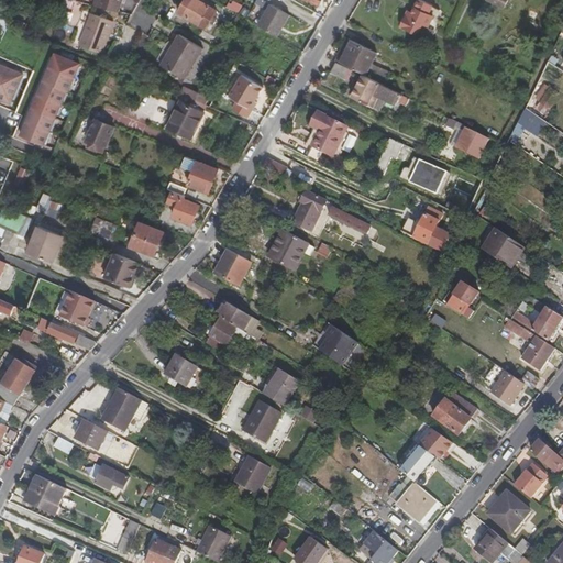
[(73,0),(70,8),(81,10),(83,2),(73,0)]
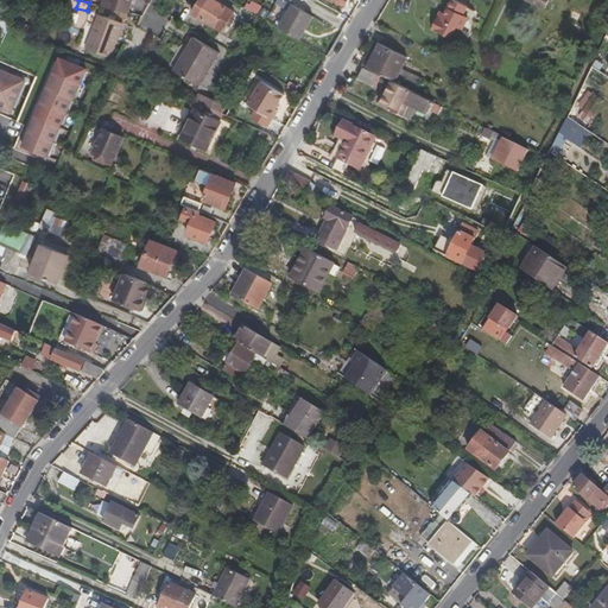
[(105,0),(102,7),(126,13),(130,5),(131,6),(132,0),(105,0)]
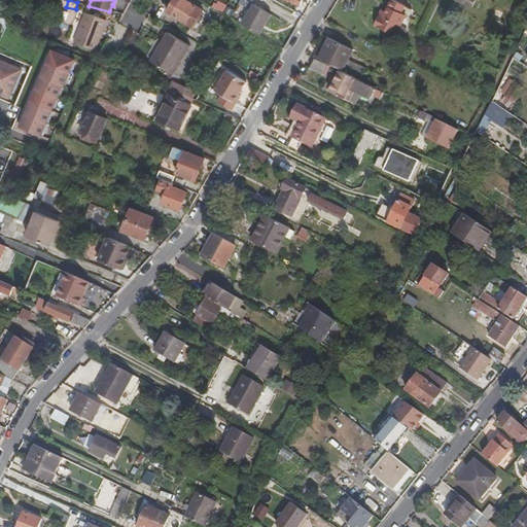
[(184,0),(174,0),(167,13),(194,29),(204,11),(184,0)]
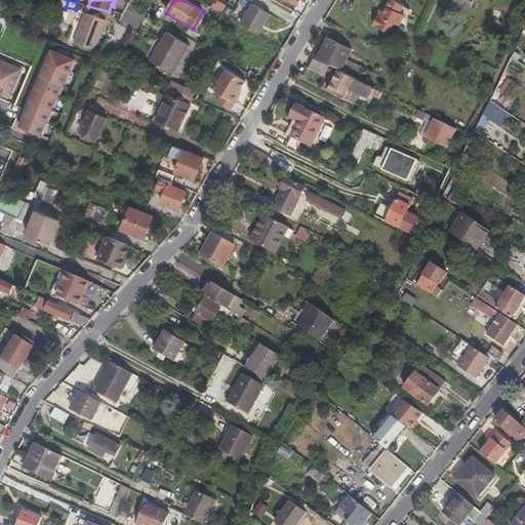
[(509,0),(501,0),(494,13),(500,16),(509,0)]
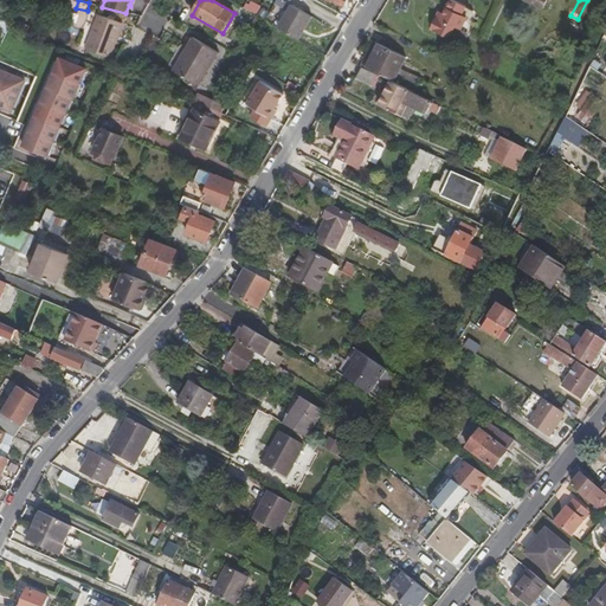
[(440,20),(437,19),(431,31),(449,39),(455,28),(461,31),(466,19),(461,15),(465,8),(451,1),(444,14),(440,20)]
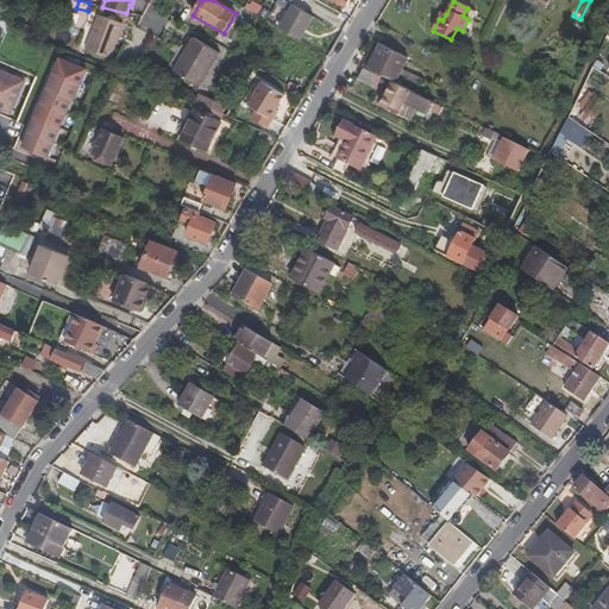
[(293,6),(278,29),(300,41),(313,18),(293,6)]
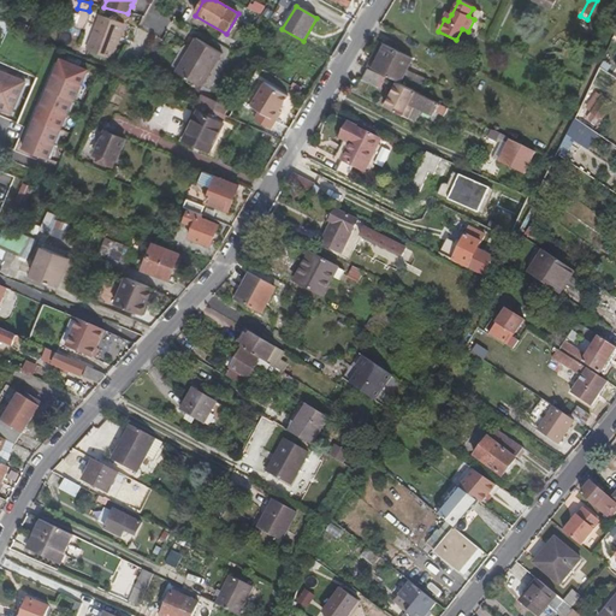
[(124,25),(100,17),(88,51),(112,60),(124,25)]
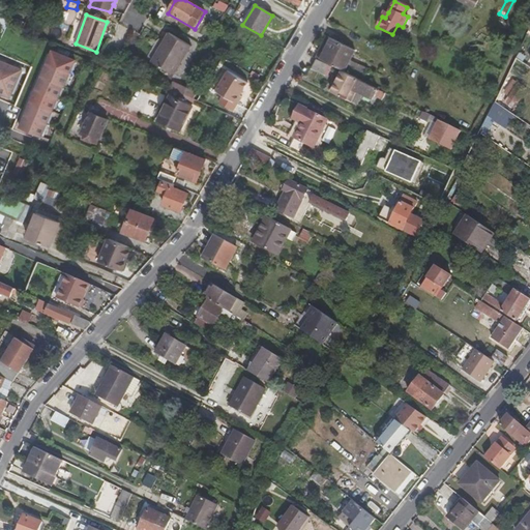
[(342,18),(336,27),(351,34),(355,26),(342,18)]
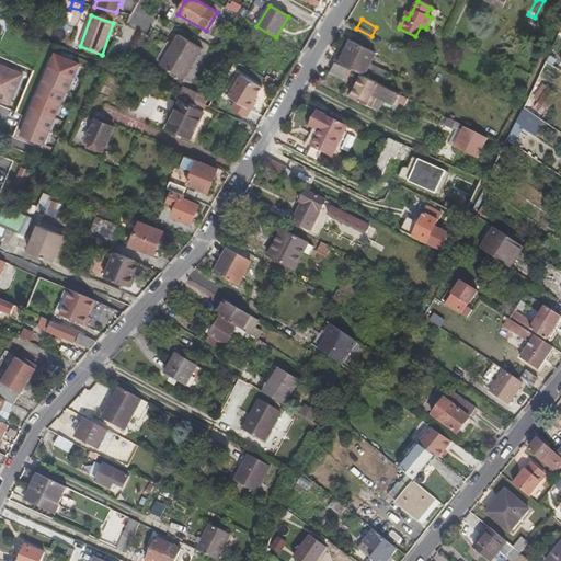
[(134,46),(141,48),(147,35),(139,33),(134,46)]
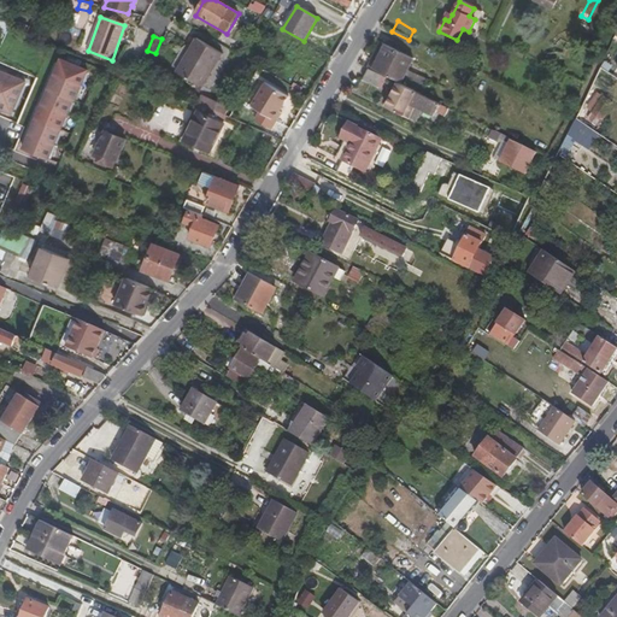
[(176,74),(201,89),(221,54),(197,40),(176,74)]
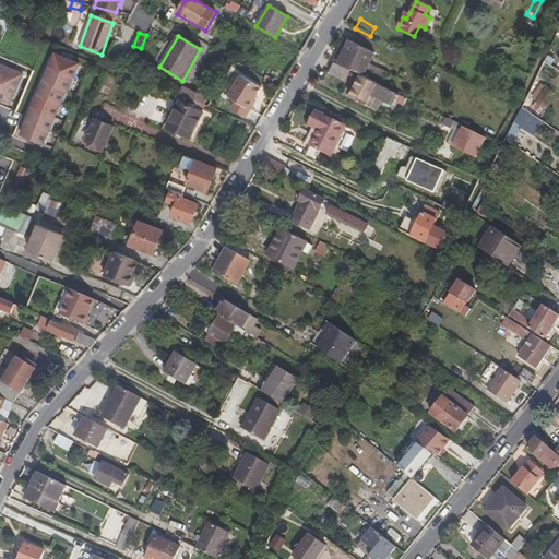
[(351,43),(346,40),(336,62),(340,63),(351,43)]
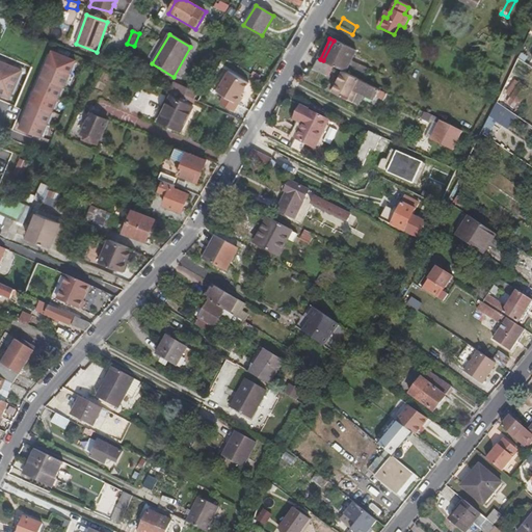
[(356,52),(334,41),(323,60),(346,73),(356,52)]
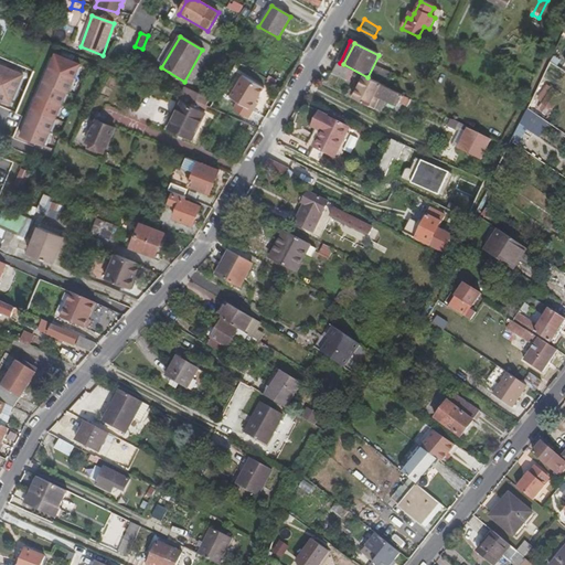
[(204,51),(202,50),(184,82),(185,82),(204,51)]
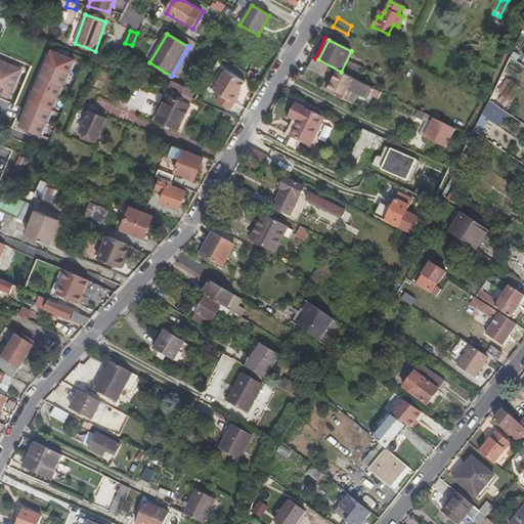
[(72,55),(48,47),(19,126),(40,133),(58,81),(61,82),(72,55)]
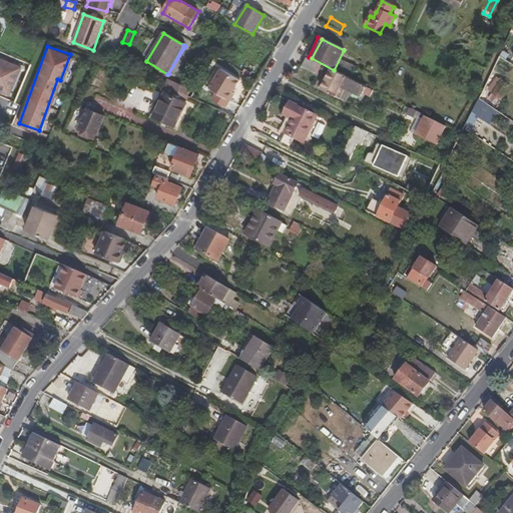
[(0,55),(0,87),(9,91),(20,64),(0,55)]
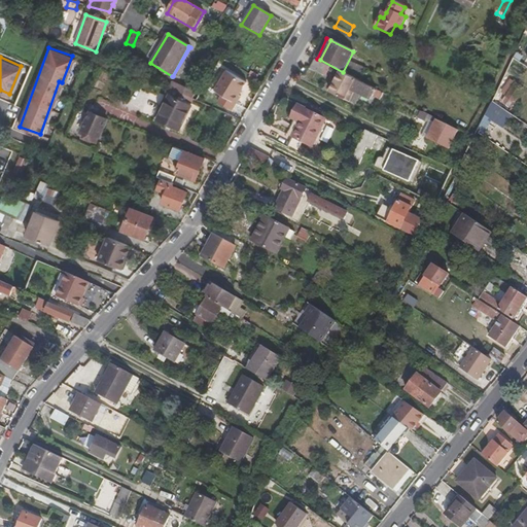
[(325,77),(330,67),(315,60),(311,69),(325,77)]
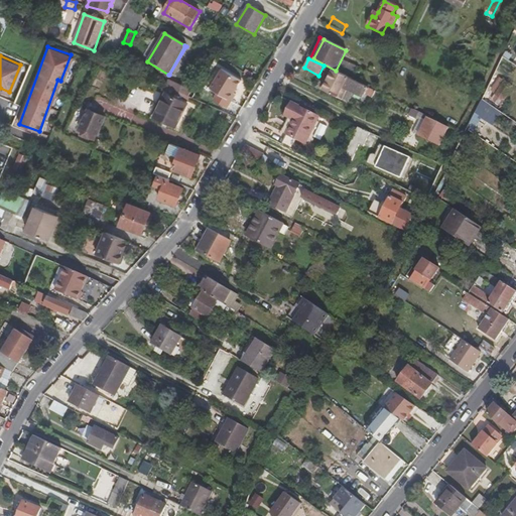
[(351,66),(347,72),(356,76),(359,71),(351,66)]
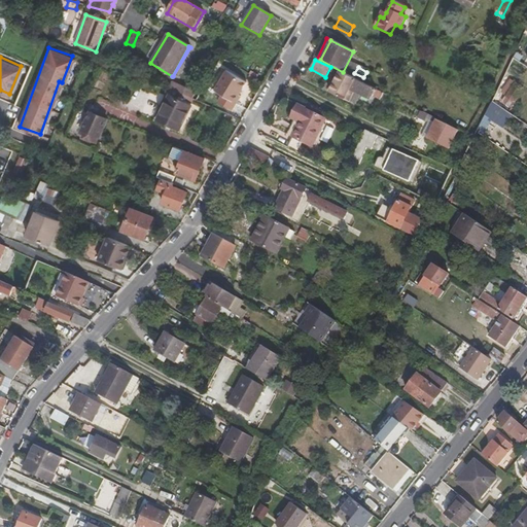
[(248,83),(229,72),(216,92),(238,105),(242,98),(240,97),(248,83)]
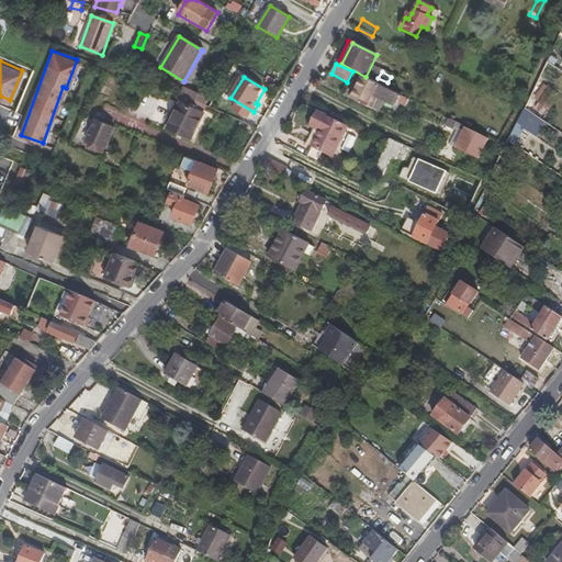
[(363,77),(352,98),(372,108),(378,97),(388,101),(393,104),(395,105),(397,101),(406,105),(408,100),(363,77)]
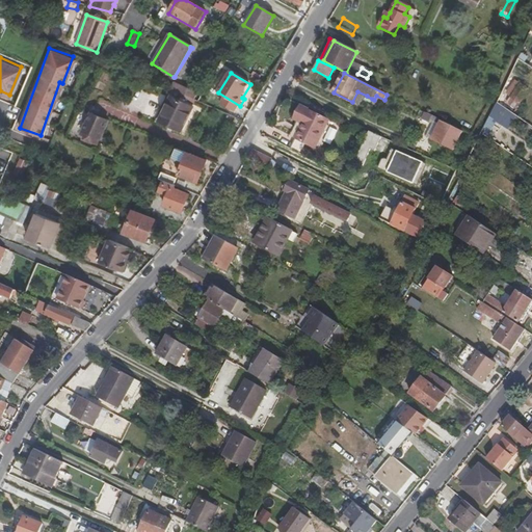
[(521,83),(512,97),(521,102),(529,89),(521,83)]
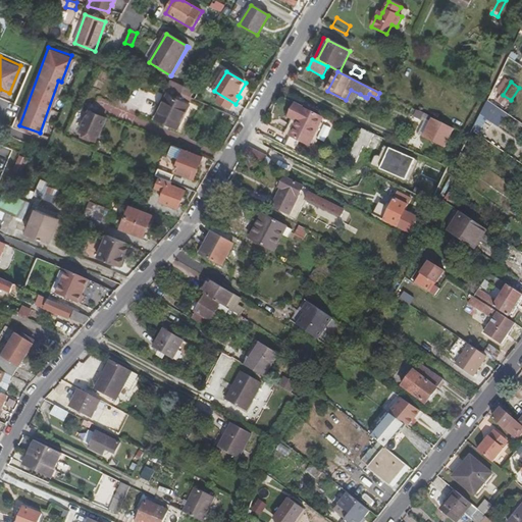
[(179,86),(176,92),(191,98),(194,92),(179,86)]
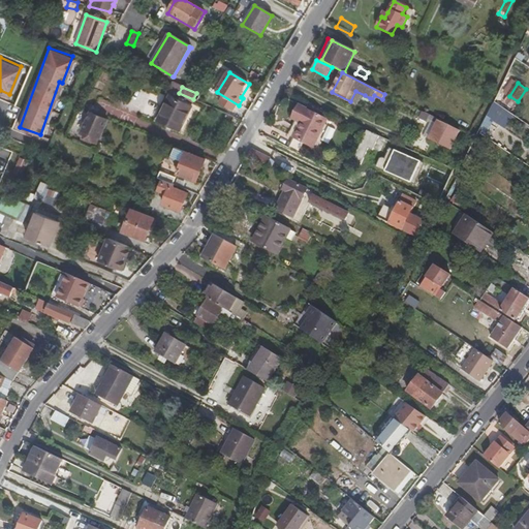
[(195,109),(198,101),(193,99),(179,93),(177,92),(174,99),(195,109)]
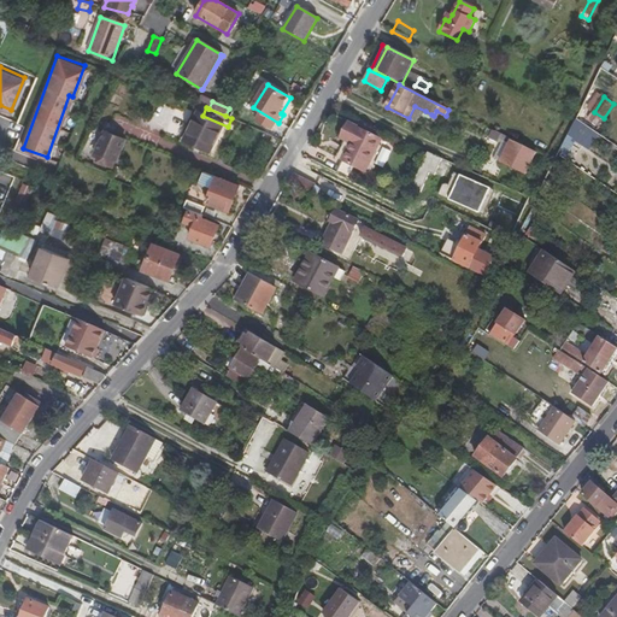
[(216,156),(228,127),(203,116),(189,145),(216,156)]
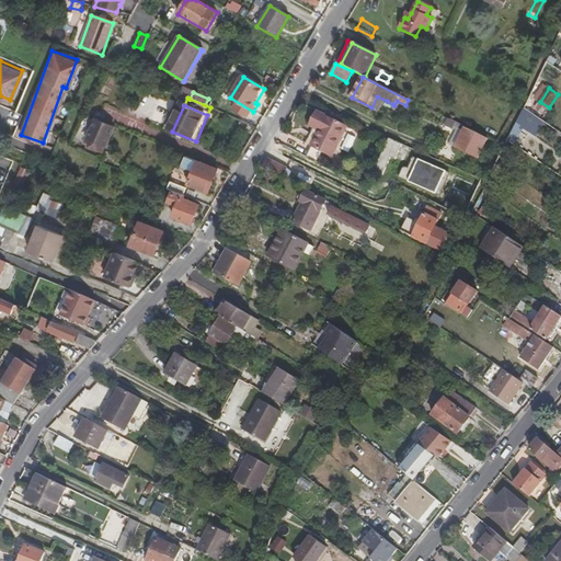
[(317,130),(309,146),(329,156),(343,126),(316,114),(309,126),(317,130)]
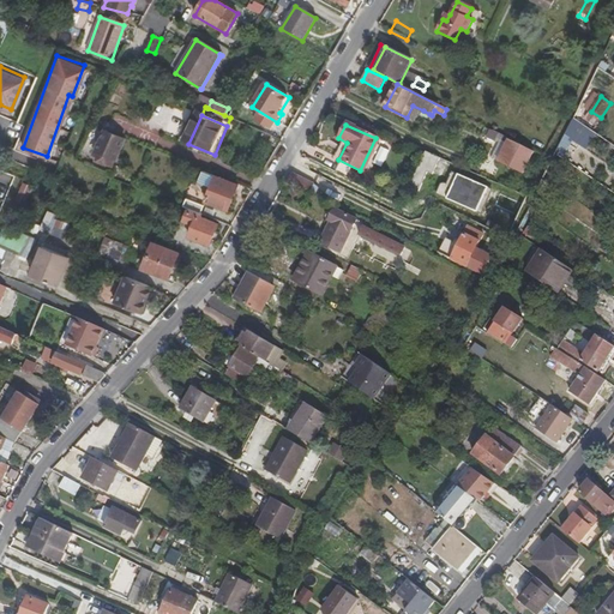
[(486,138),(497,142),(500,133),(489,128),(486,138)]
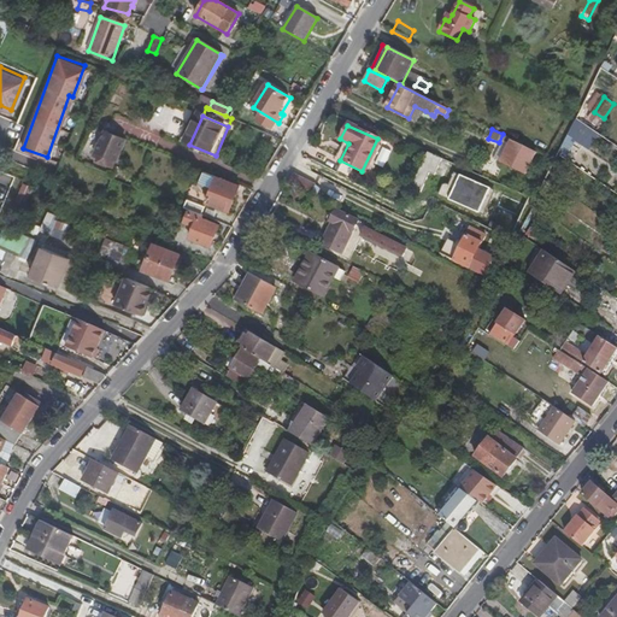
[(106,133),(97,156),(117,164),(125,140),(106,133)]
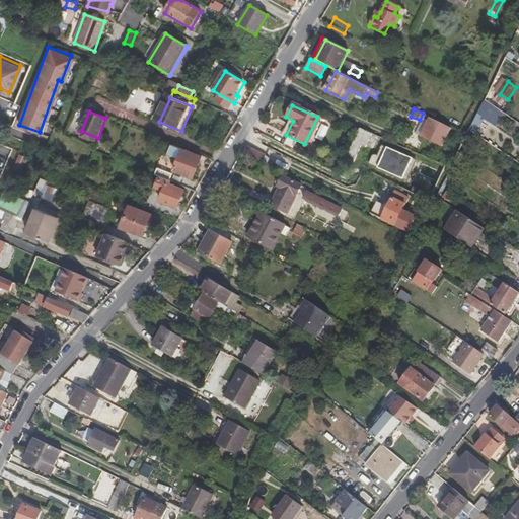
[(431,119),(421,138),(432,143),(441,124),(431,119)]
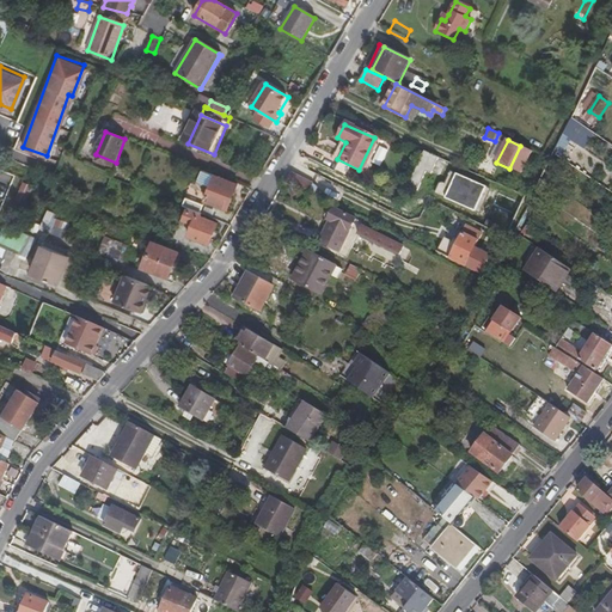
[(381,166),(389,148),(379,145),(373,163),(381,166)]
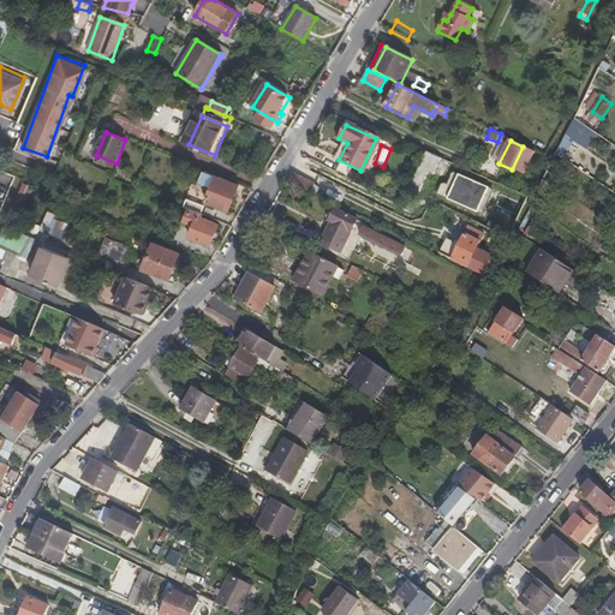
[(428,148),(411,183),(421,189),(430,169),(433,171),(441,155),(428,148)]
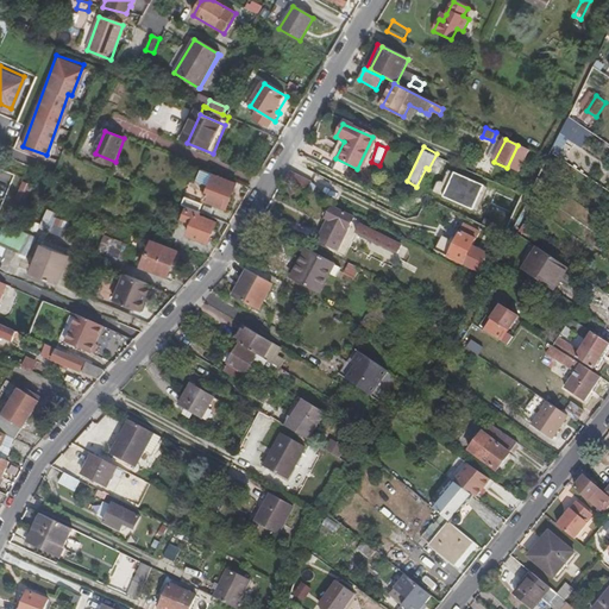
[(293,168),(286,183),(308,194),(314,182),(305,177),(306,174),(293,168)]
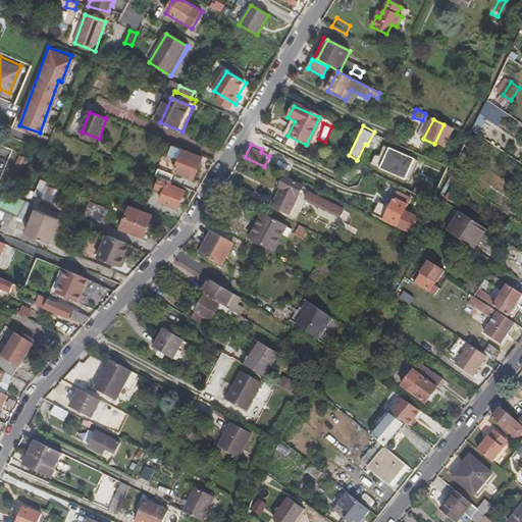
[(195,180),(203,159),(174,147),(171,156),(181,160),(176,172),(195,180)]
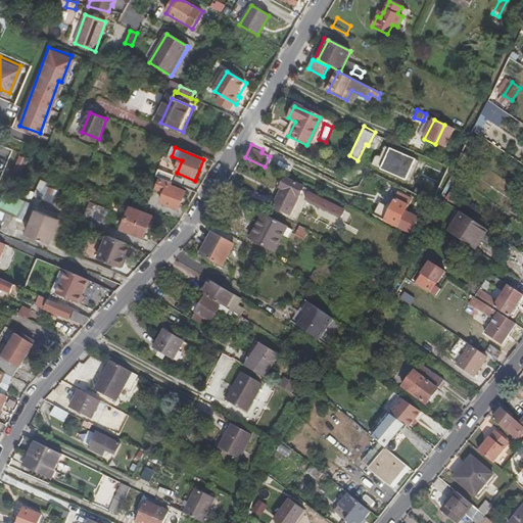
[(407,182),(416,160),(386,147),(381,157),(379,156),(376,157),(372,165),(407,182)]
